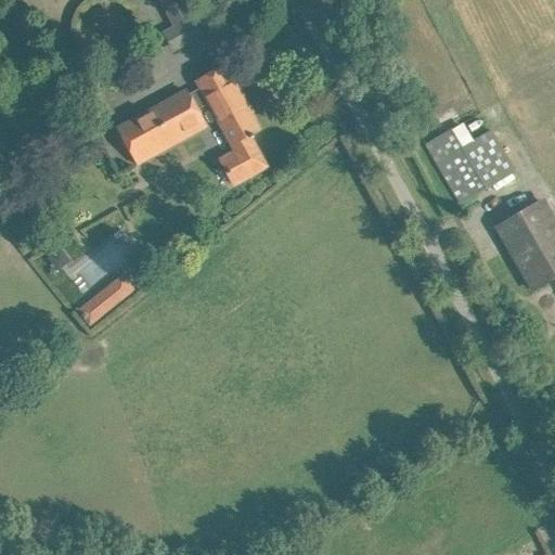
[(173,27),(163,33),(172,52),(203,36),(183,0),(172,0),(162,7),(173,27)]
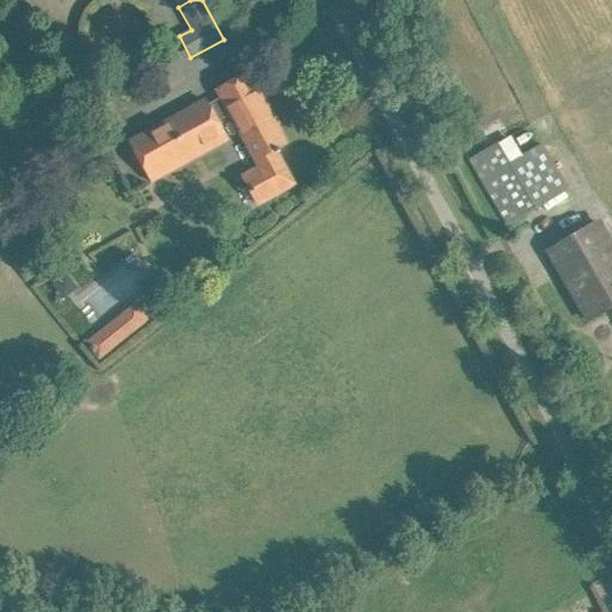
[(251,93),(242,77),(221,89),(216,90),(221,97),(207,105),(204,101),(129,142),(148,178),(224,136),(216,122),(230,114),(259,169),(243,178),(257,203),(293,184),(276,153),(279,151),(277,148),(285,144),(256,91),(251,93)]
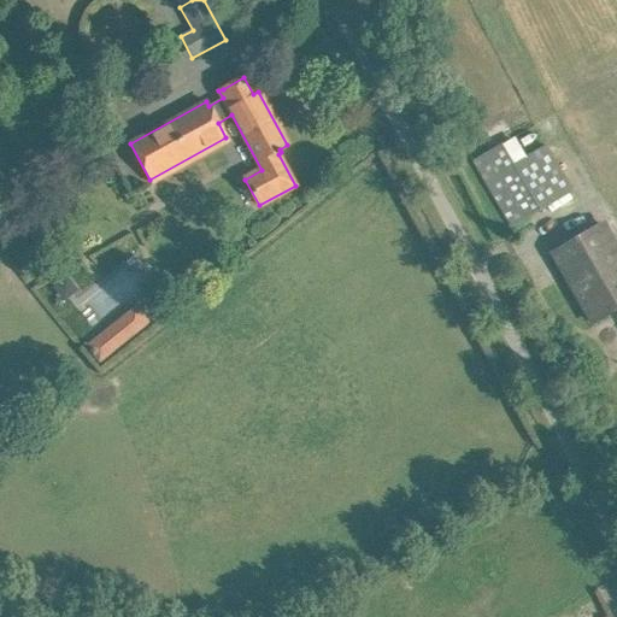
[(481,157),(493,177),(485,182),(511,227),(573,191),(545,146),(515,164),(503,145),(481,157)]
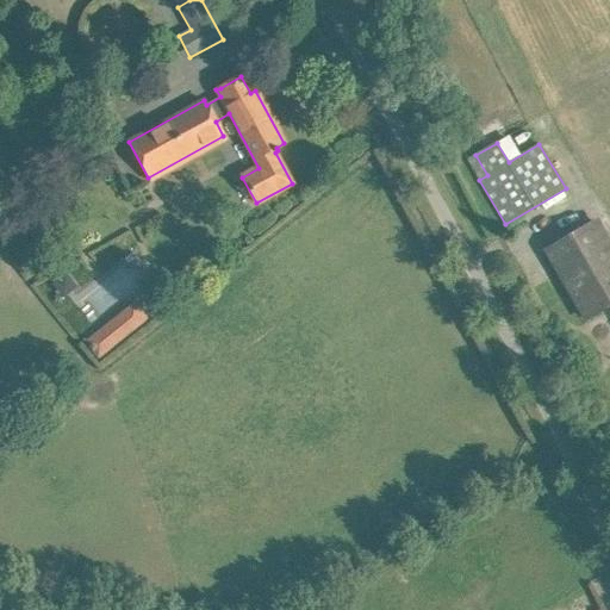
[(609,259),(591,225),(568,237),(547,249),(586,318),(609,304),(609,259)]
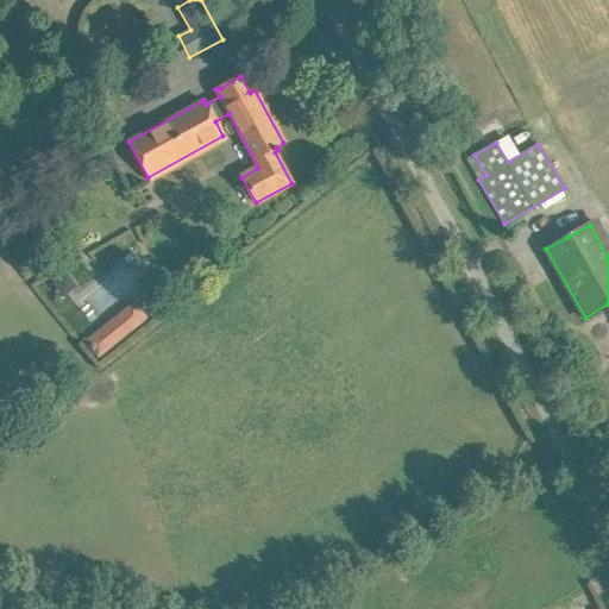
[(131,301),(80,337),(94,356),(144,321),(131,301)]
